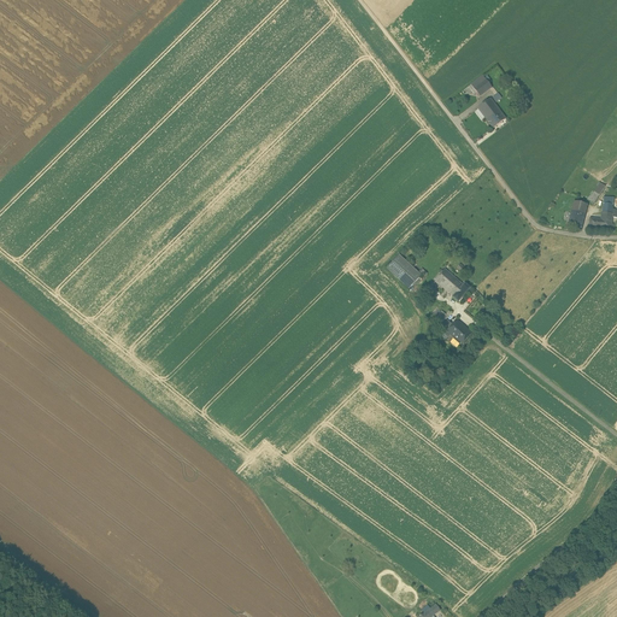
[(483,77),(471,86),(476,93),(480,97),(492,88),(483,77)]
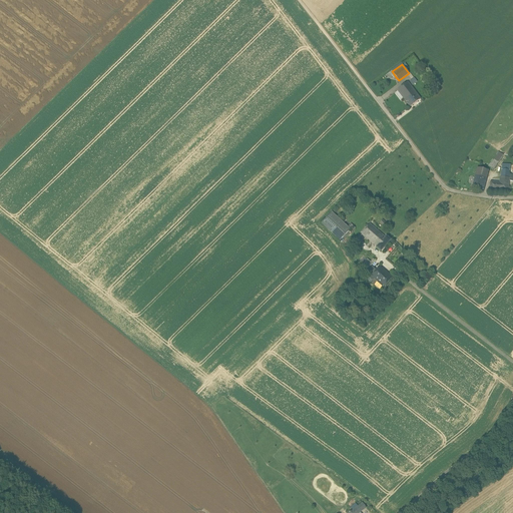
[(420,99),(407,82),(397,90),(410,106),(420,99)]
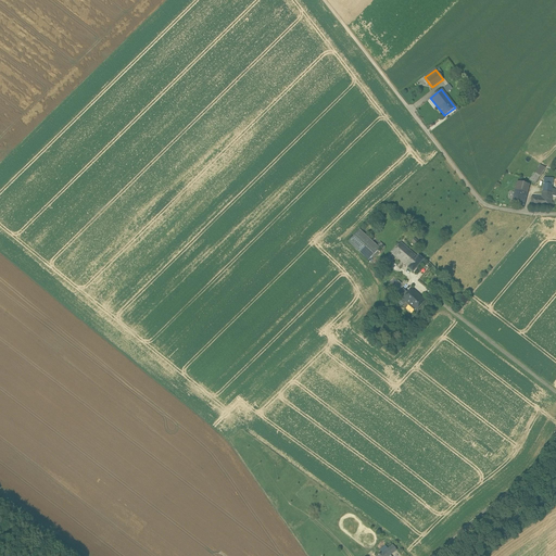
[(540,164),(538,167),(539,167),(535,173),(540,176),(545,168),(540,164)]
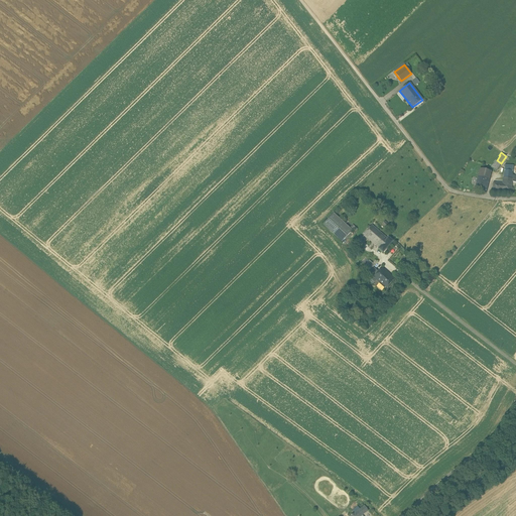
[(492,166),(497,170),(501,163),(497,160),(492,166)]
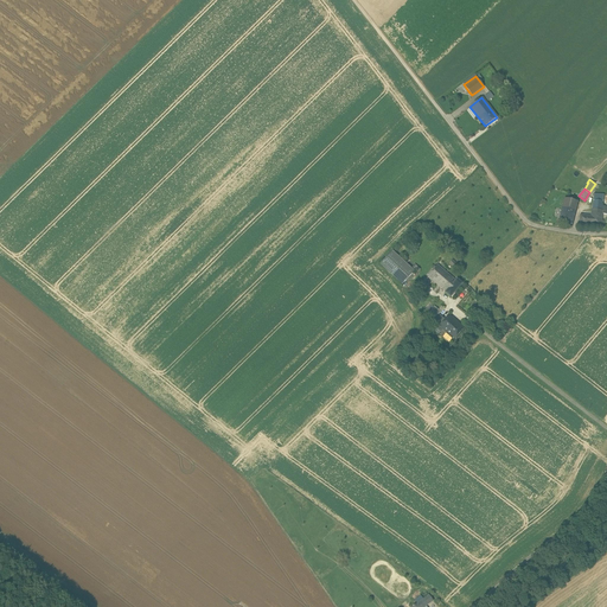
[(593,193),(592,216),(580,216),(580,224),(601,227),(602,217),(602,205),(604,195),(593,193)]
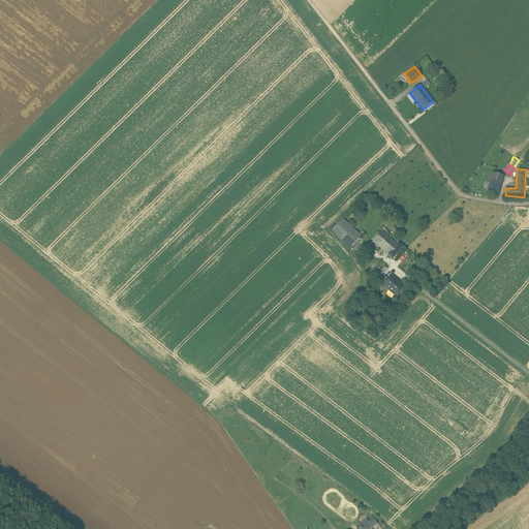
[(501,175),(492,173),(488,192),(498,195),(503,176),(501,175)]
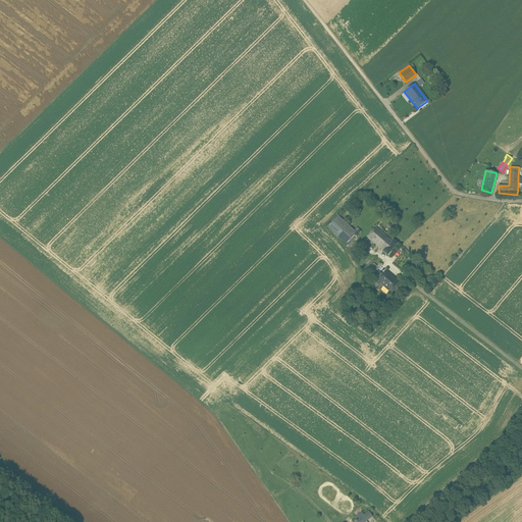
[(353,231),(337,216),(327,227),(346,245),(355,235),(356,233),(353,231)]
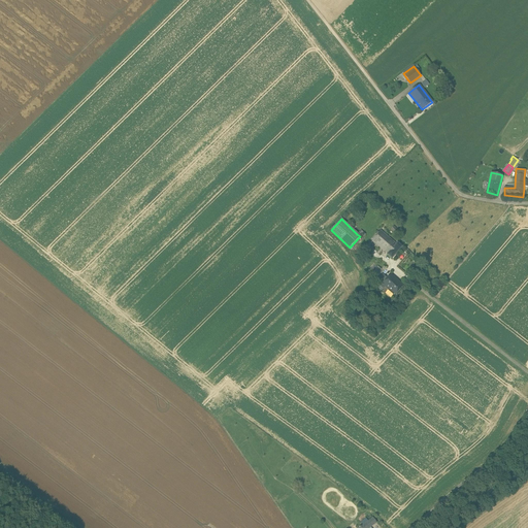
[(366,234),(361,230),(357,234),(360,236),(359,237),(361,239),(366,234)]
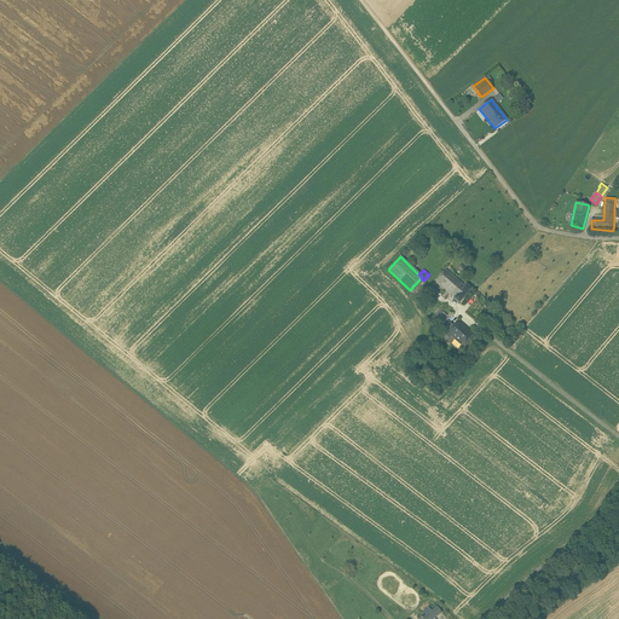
[(464,287),(446,270),(435,282),(455,298),(452,301),(457,305),(470,290),(466,285),(464,287)]
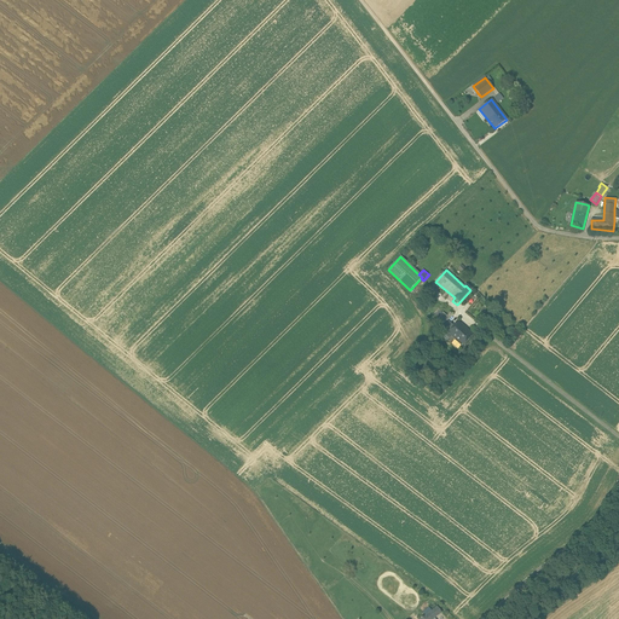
[(447,316),(443,312),(439,318),(445,324),(447,320),(450,318),(447,316)]
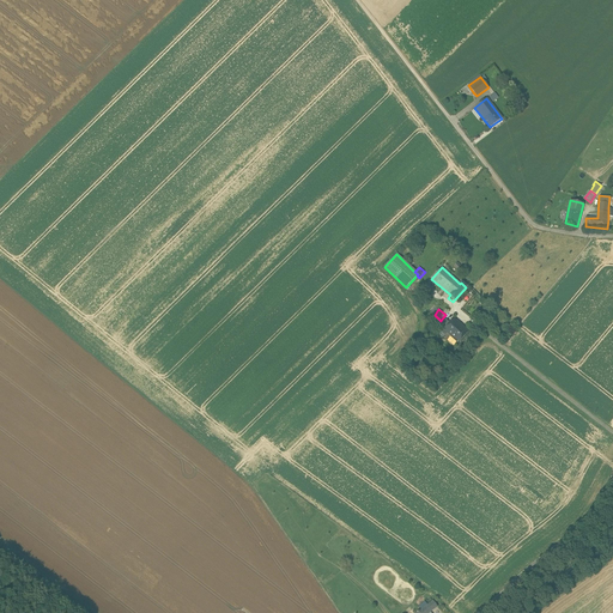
[(443,317),(441,321),(437,325),(444,331),(450,323),(443,317)]
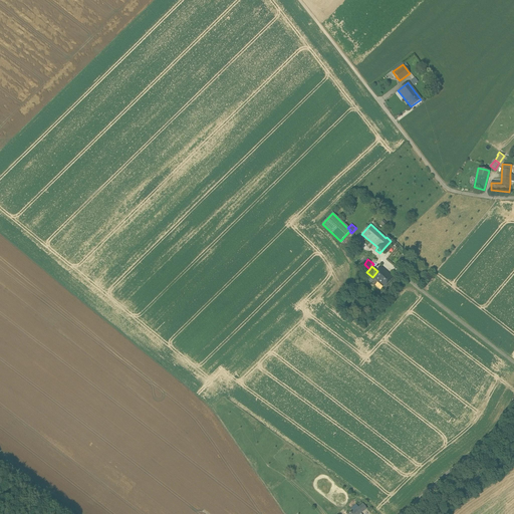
[(377,271),(372,277),(378,282),(387,272),(380,268),(377,271)]
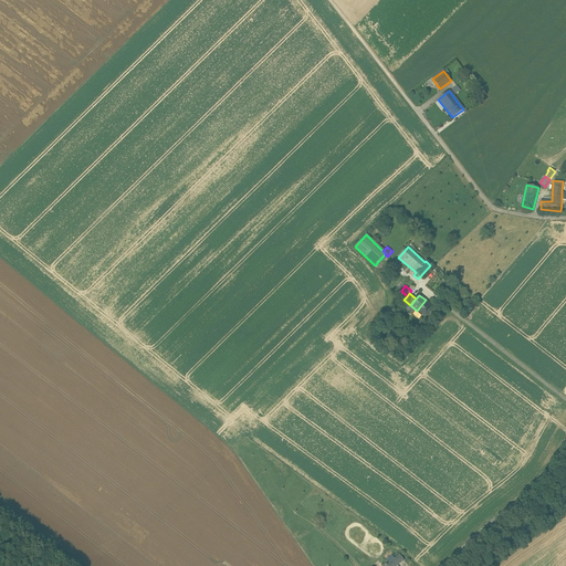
[(417,311),(412,314),(419,320),(431,305),(426,300),(417,311)]
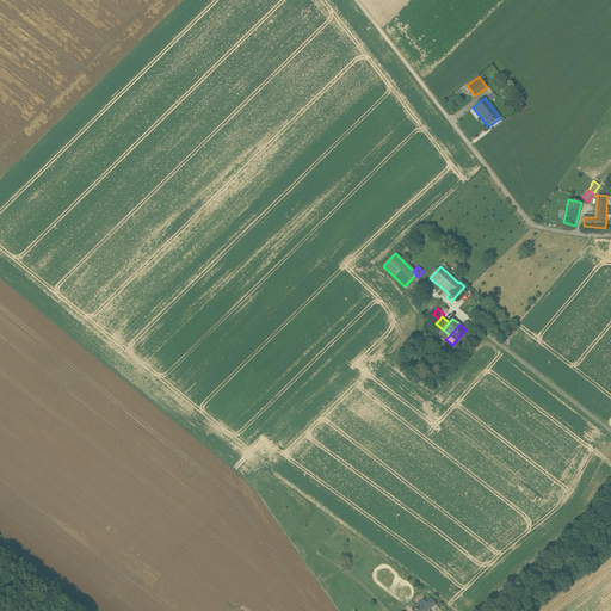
[(477,328),(471,325),(469,328),(471,331),(468,335),(470,338),(477,328)]
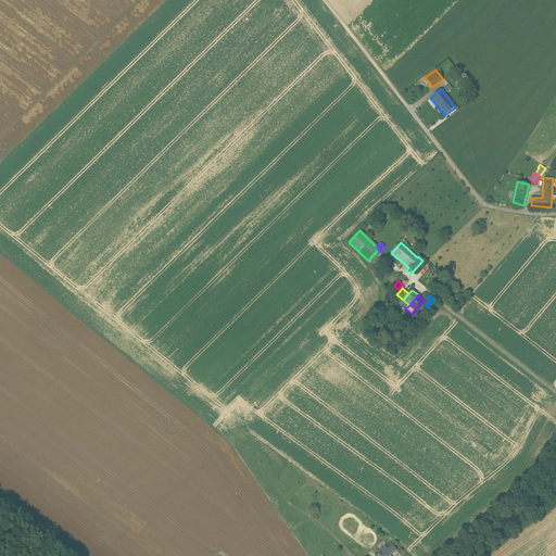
[(393,545),(382,554),(382,553),(377,555),(391,555),(390,555),(396,550),(393,545)]
